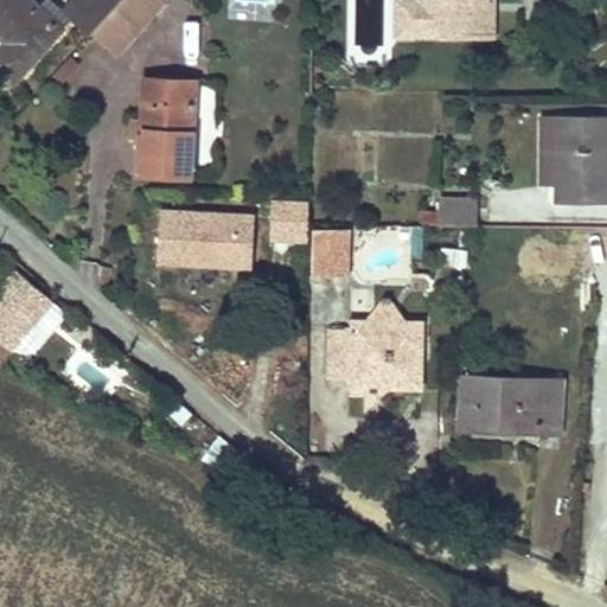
[(62,30),(29,0),(0,0),(0,71),(13,83),(62,30)]
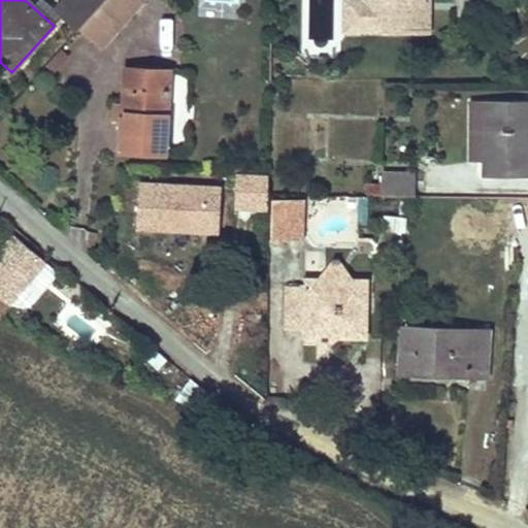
[(56,9),(45,0),(38,0),(33,6),(54,26),(63,15),(62,14),(56,9)]
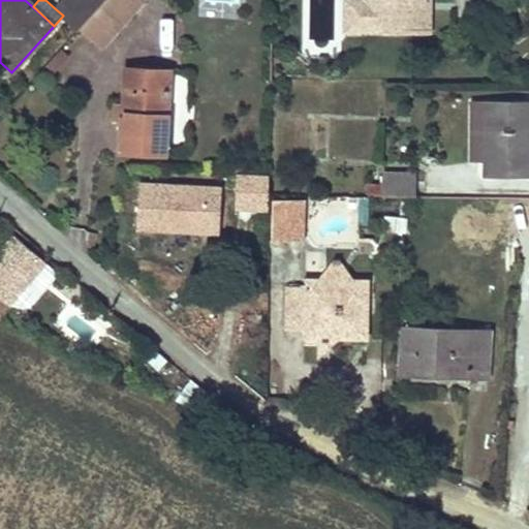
[(104,0),(63,0),(56,9),(62,14),(79,30),(104,0)]
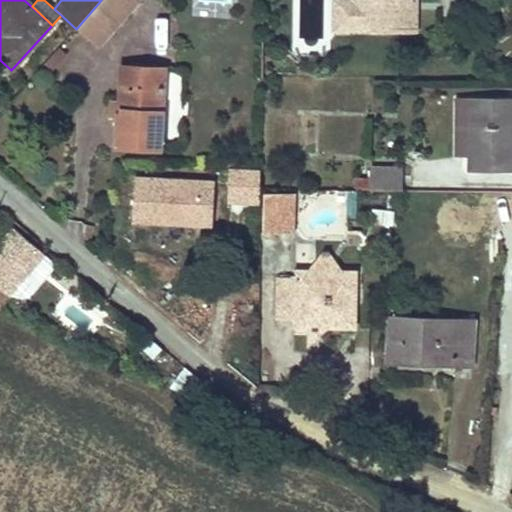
[(411,0),(350,0),(351,30),(404,30),(404,1),(411,1),(411,0)]
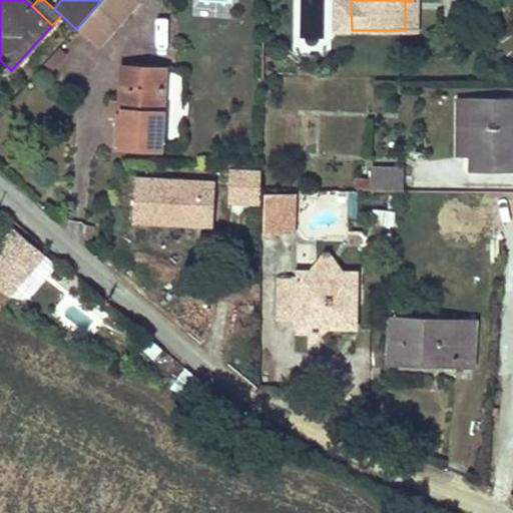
[(417,31),(417,0),(416,0),(412,0),(412,1),(405,1),(405,30),(417,31)]
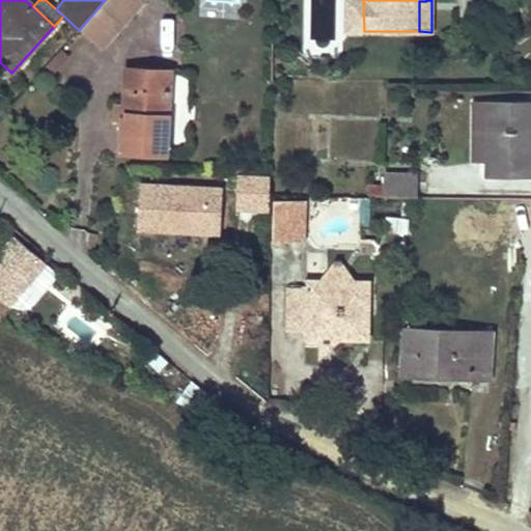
[(167,155),(171,71),(126,68),(123,106),(123,115),(122,120),(121,151),(167,155)]
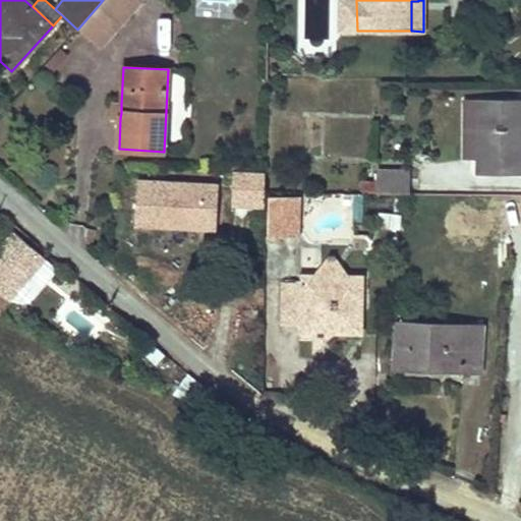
[(476,158),(477,99),(465,99),(464,158),(476,158)]
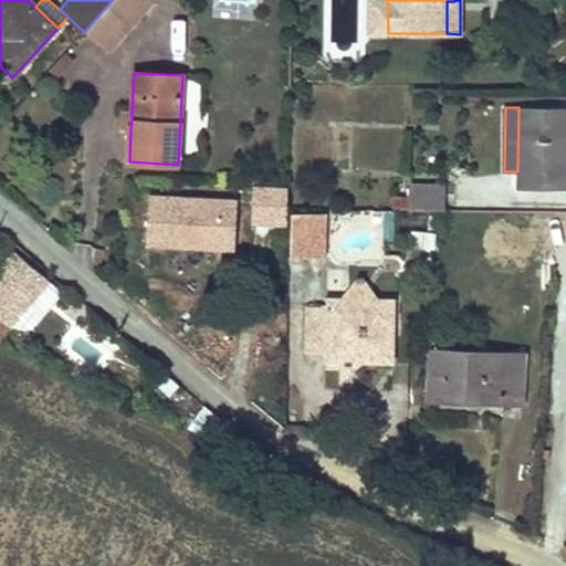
[(565,157),(565,107),(519,107),(517,171),(517,189),(565,189),(565,171),(559,171),(559,157),(565,157)]
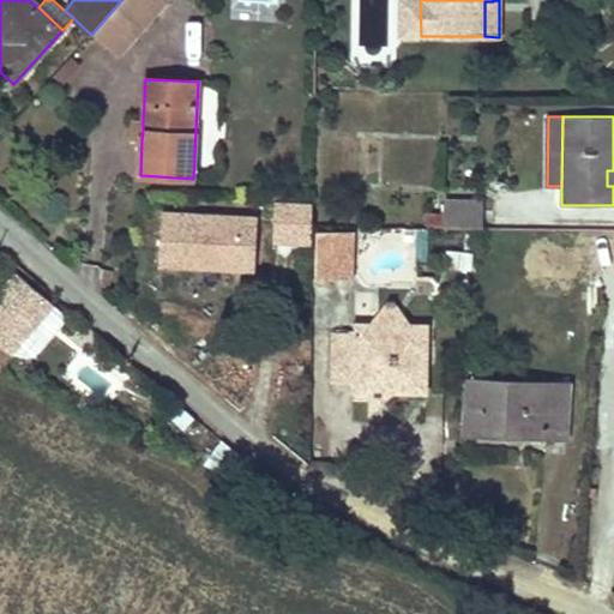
[(133,138),(142,139),(143,133),(143,122),(133,121),(133,138)]
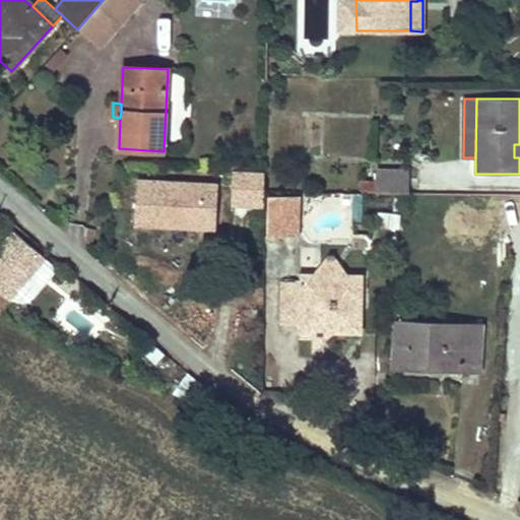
[(230,169),(230,206),(263,206),(263,169),(230,169)]
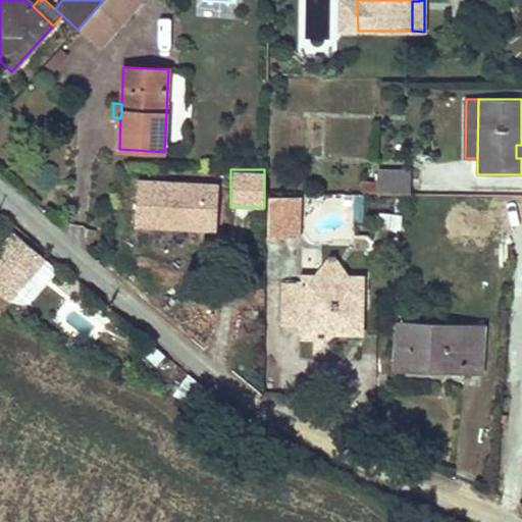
[(409,171),(378,170),(378,180),(378,194),(408,194),(409,171)]
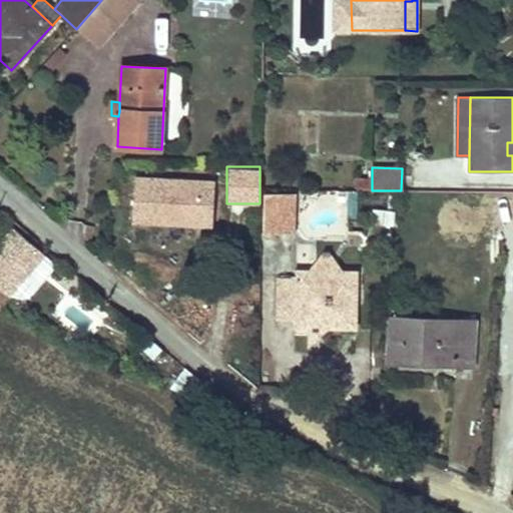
[(211,180),(134,177),(132,221),(209,224),(211,180)]
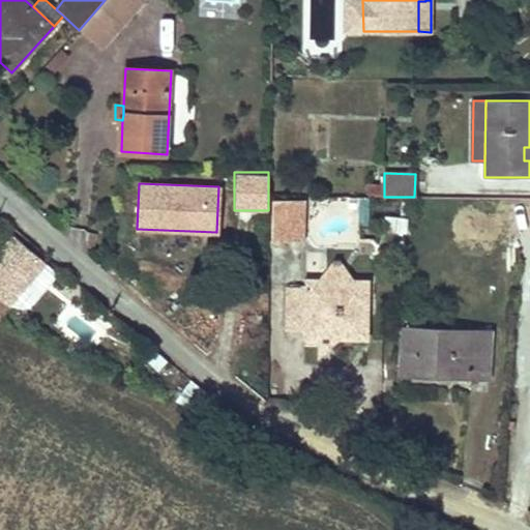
[(384,197),(384,183),(369,183),(369,197),(384,197)]
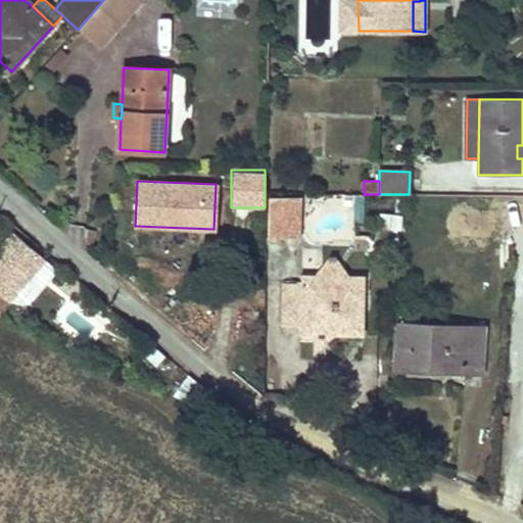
[(301,198),(271,197),(270,238),(300,240),(301,198)]
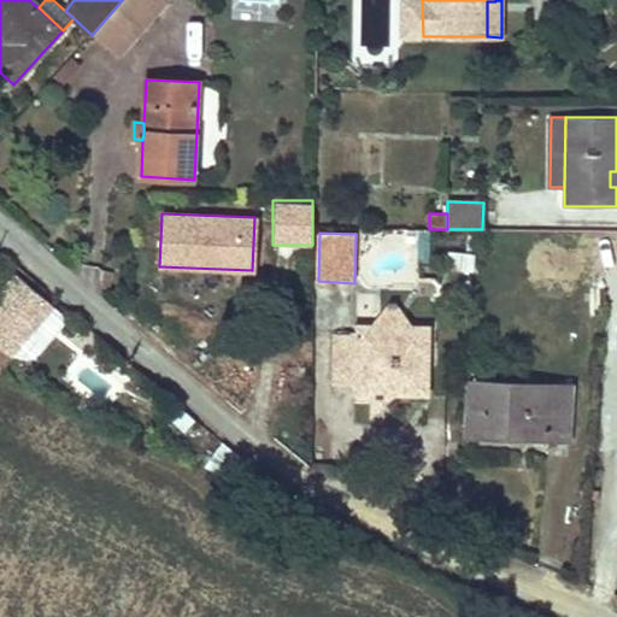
[(474,254),(448,252),(447,266),(471,269),(474,254)]
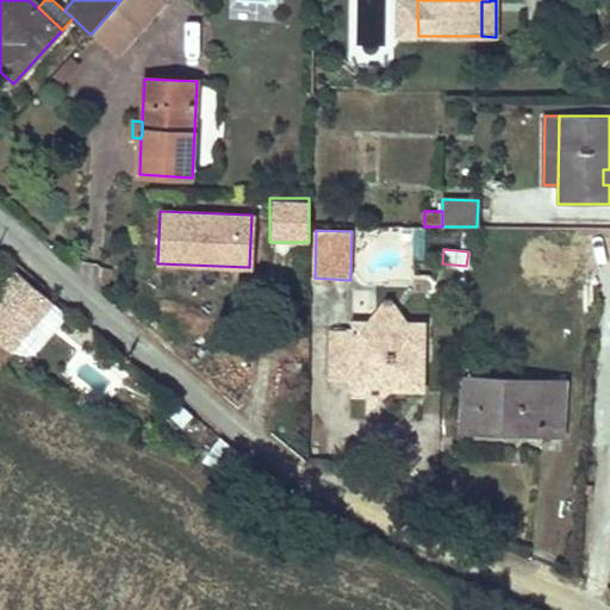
[(55,304),(16,271),(0,288),(0,367),(2,368),(12,354),(37,324),(54,305),(55,304)]
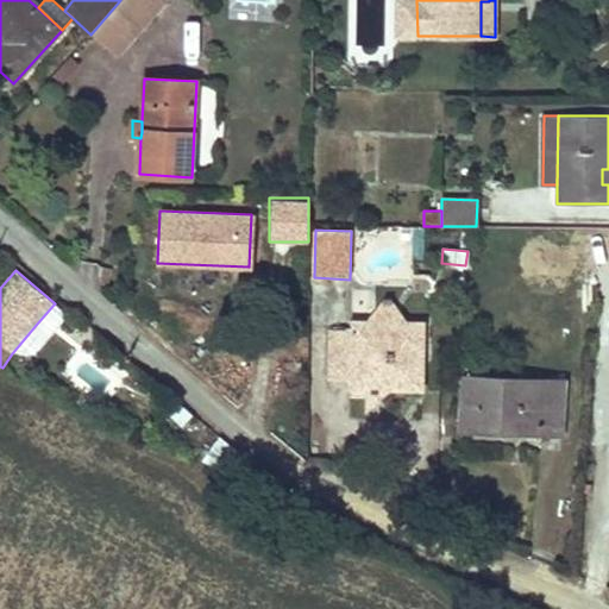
[(407,324),(391,303),(393,300),(384,299),(383,303),(368,322),(375,322),(380,327),(396,328),(401,324),(407,324)]
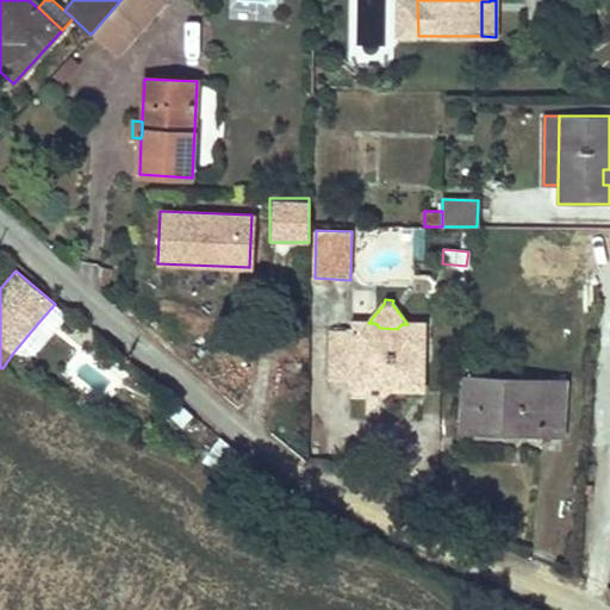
[(64,315),(54,305),(37,324),(49,335),(64,315)]
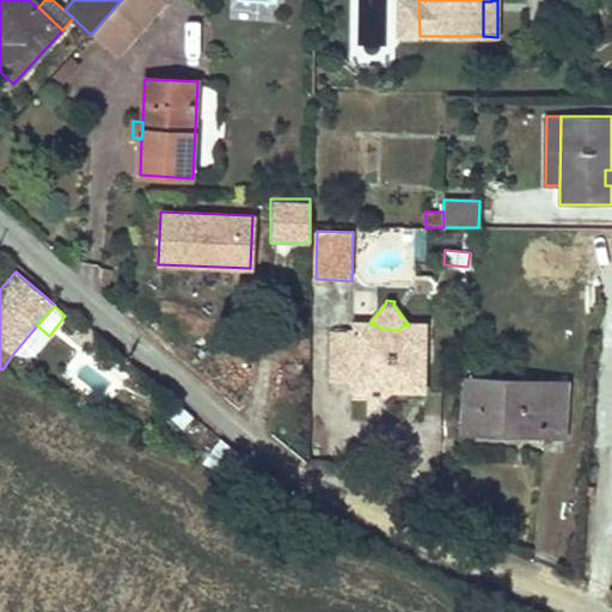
[(424,392),(426,325),(409,325),(403,325),(398,330),(381,329),(377,324),(369,324),(354,324),(354,334),(353,391),(371,391),(374,391),(374,385),(381,385),(381,391),(391,392),(424,392)]
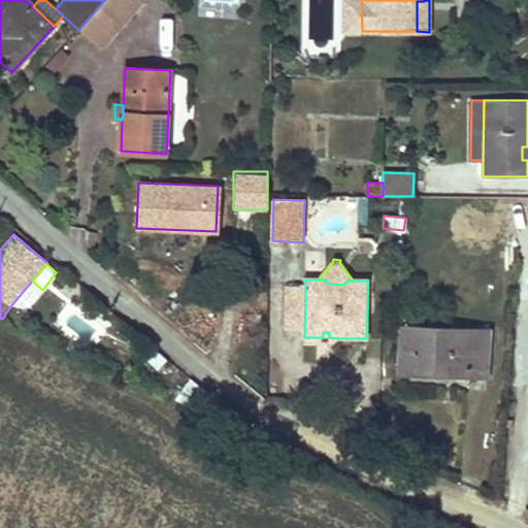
[(304,330),(305,288),(287,288),(286,329),(304,330)]
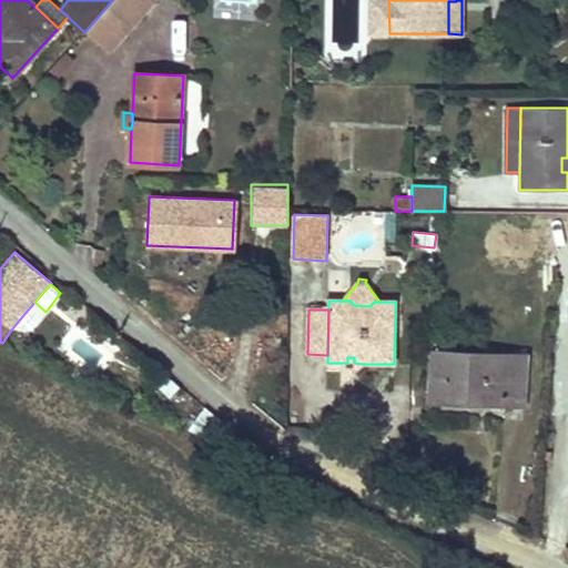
[(526,355),(449,353),(450,342),(436,342),(435,352),(433,352),(430,401),(478,403),(478,397),(504,398),(504,404),(524,405),(526,355)]
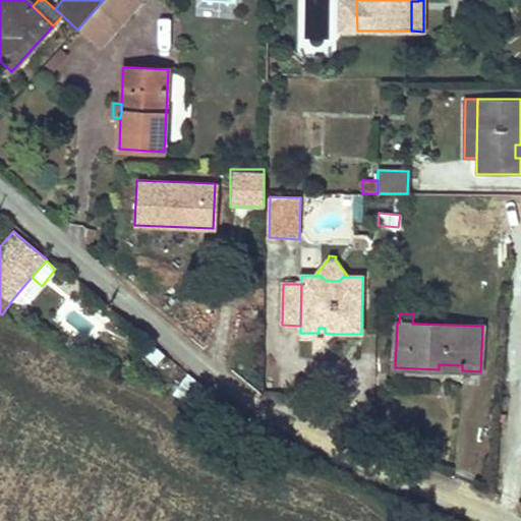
[(333,334),(325,333),(325,328),(319,328),(319,333),(315,333),(315,350),(333,334)]
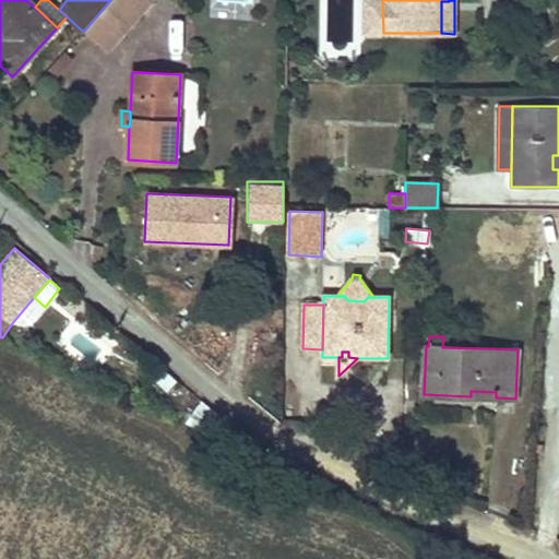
[(261,443),(247,436),(242,448),(261,455),(263,449),(263,447),(261,443)]
